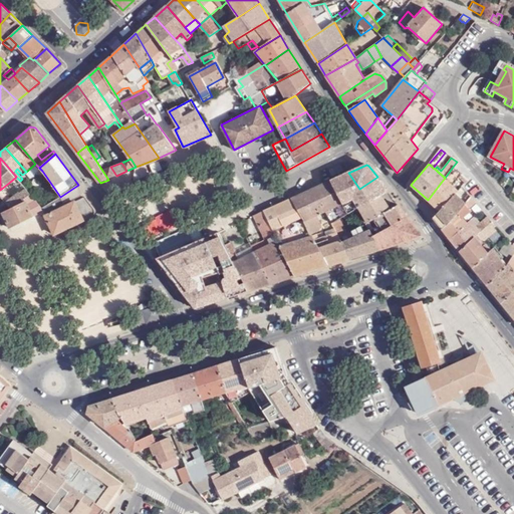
[(116,176),(110,167),(102,171),(108,180),(116,176)]
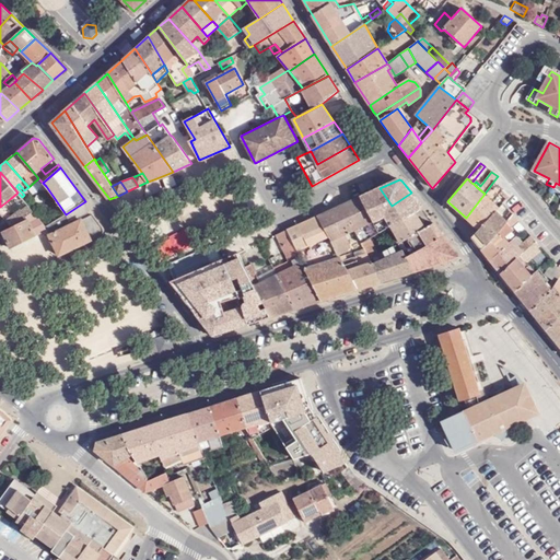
[(499,207),(492,201),(502,190),(493,182),(485,194),(480,199),(466,218),(478,230),(496,211),(499,207)]
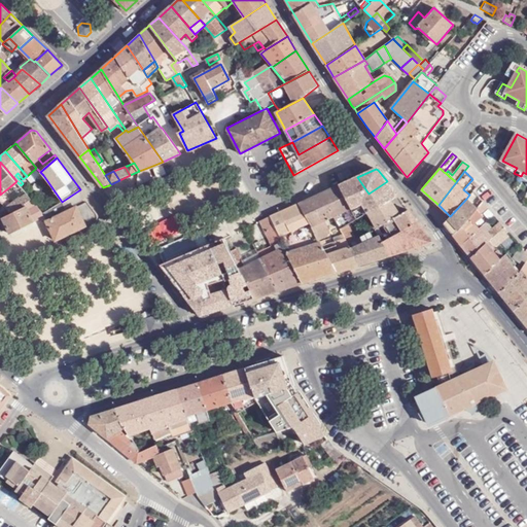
[(357,177),(350,181),(339,186),(351,209),(363,204),(360,200),(369,194),(357,177)]
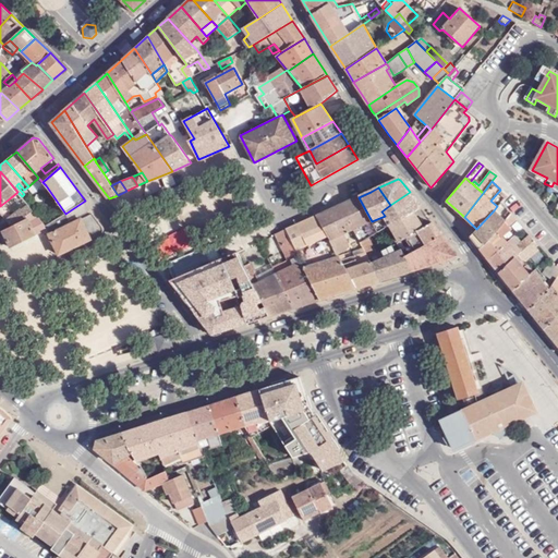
[(501,203),(507,196),(500,190),(490,201),(497,206),(498,205),(501,203)]
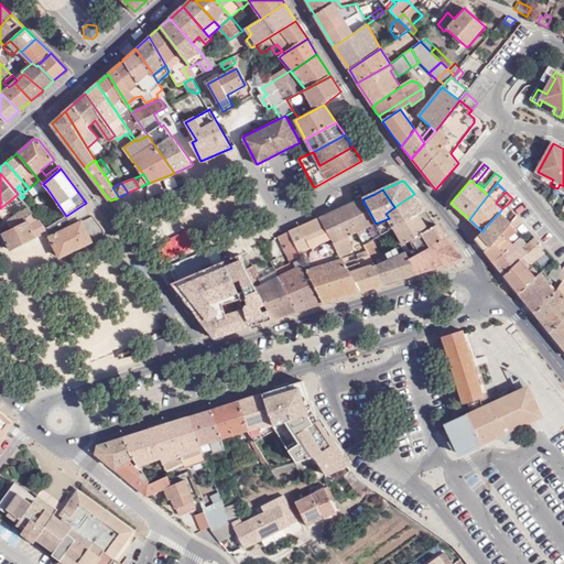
[(7,223),(10,227),(26,217),(34,213),(22,198),(18,194),(11,199),(17,205),(15,206),(20,213),(7,223)]
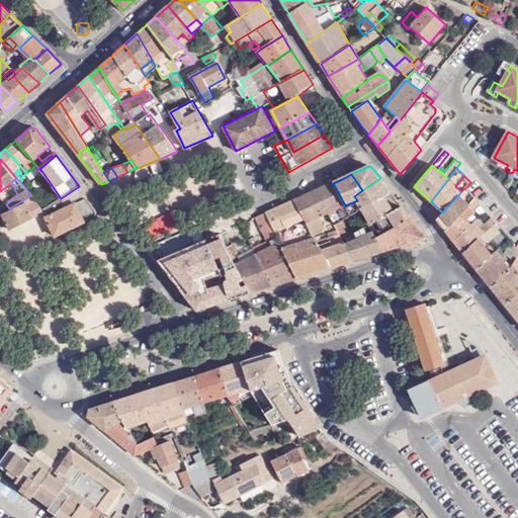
[(392,192),(380,178),(362,190),(354,196),(357,200),(362,209),(383,197),(392,192)]
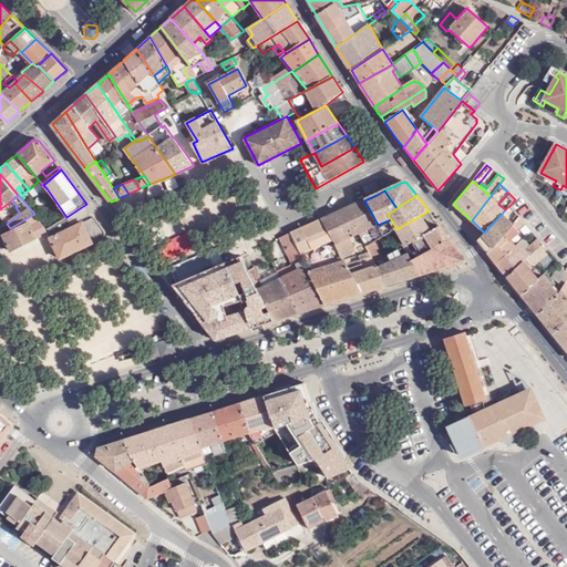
[(378,225),(364,200),(347,208),(360,234),(378,225)]
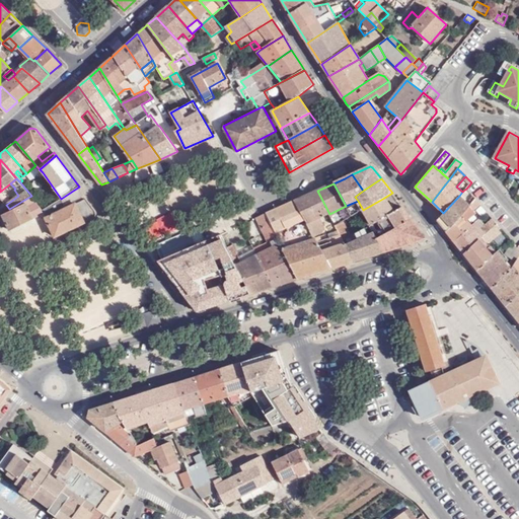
[(82,196),(76,189),(61,199),(64,205),(82,196)]
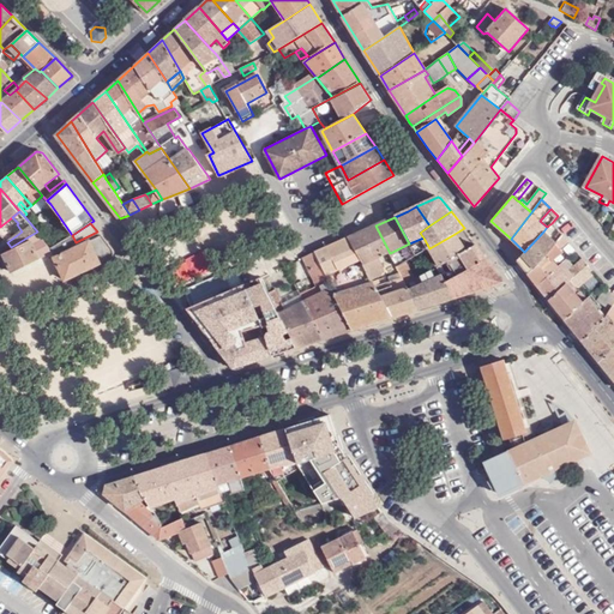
[(371,262),(390,253),(375,226),(348,238),(372,281),(379,277),(371,262)]
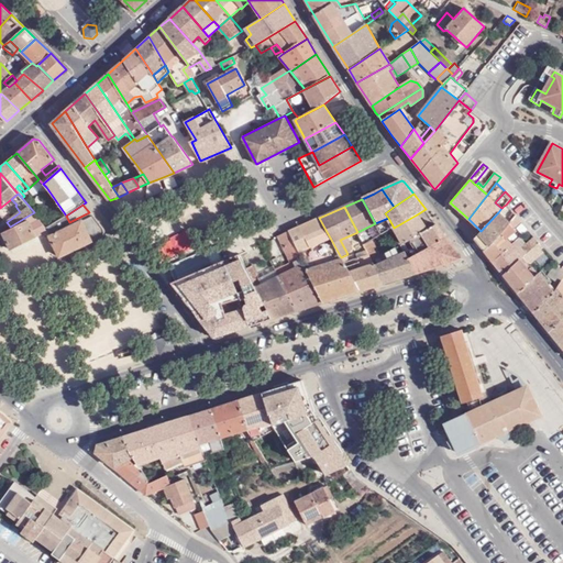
[(9,246),(10,249),(47,231),(45,228),(40,219),(34,212),(26,217),(29,220),(2,233),(9,246)]
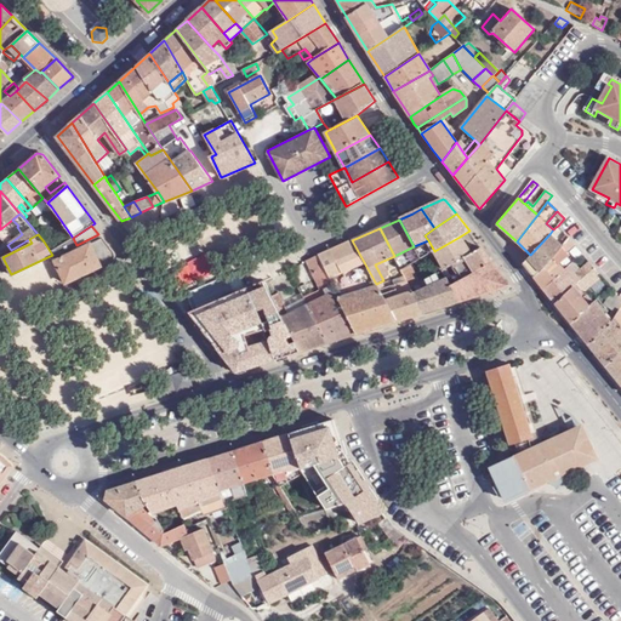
[(530,255),(523,263),(535,278),(562,246),(550,234),(530,255)]
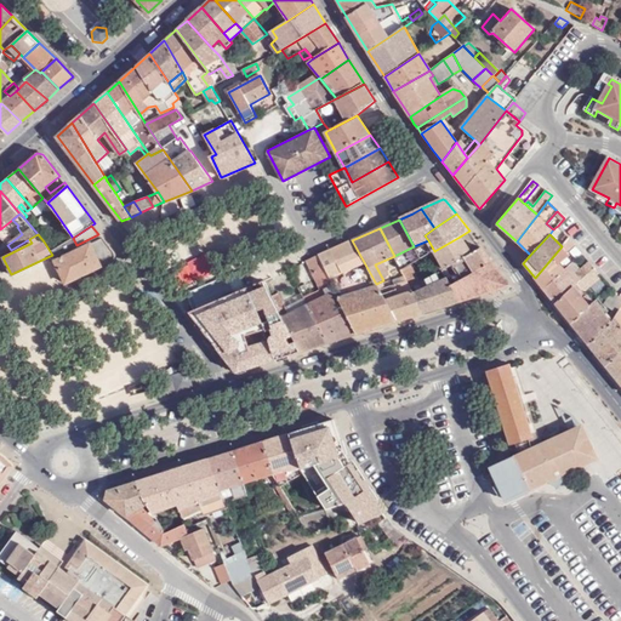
[(443,267),(440,268),(442,271),(443,269),(448,267),(453,265),(472,254),(460,237),(434,251),(443,267)]
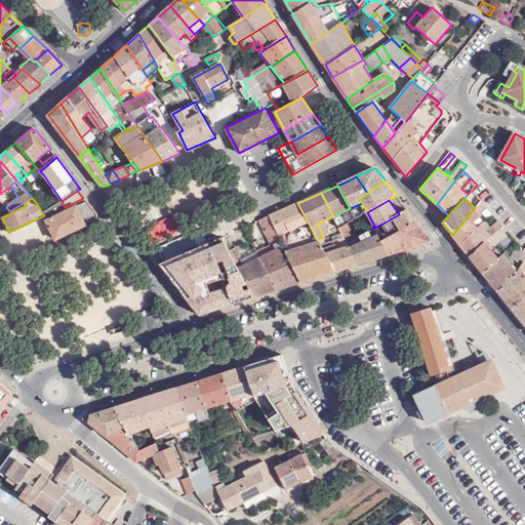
[(86,201),(55,215),(50,207),(42,212),(44,215),(53,235),(55,239),(95,219),(96,218),(97,215),(96,214),(86,201)]
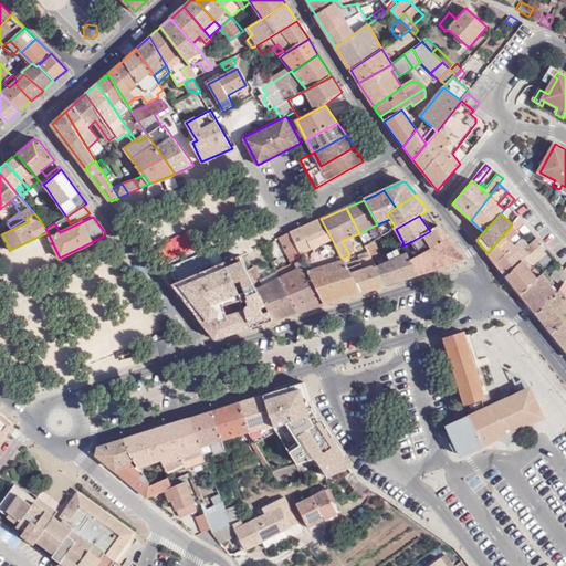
[(519,232),(516,230),(523,222),(519,217),(516,220),(512,224),(488,253),(495,262),(514,247),(510,241),(519,232)]
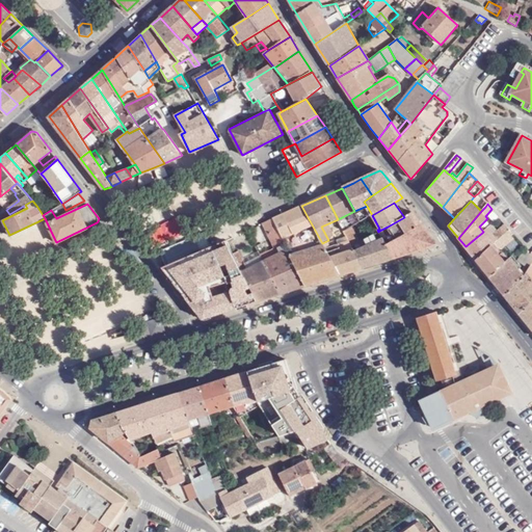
[(322,243),(301,206),(272,219),(304,286),(340,274),(323,244),(322,243)]
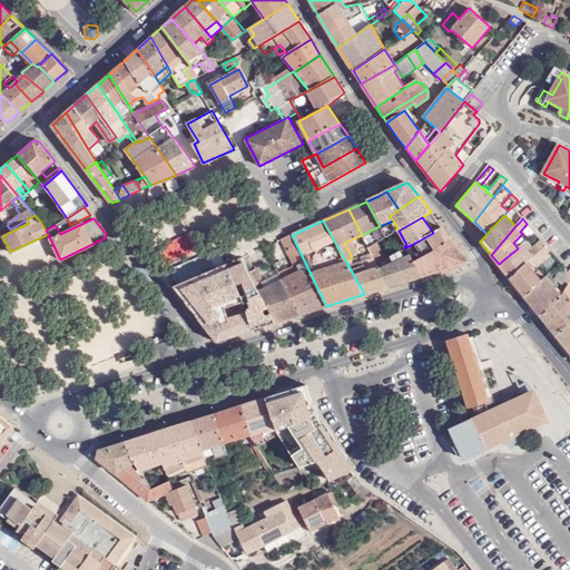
[(377,243),(385,238),(380,226),(362,235),(369,248),(377,243)]
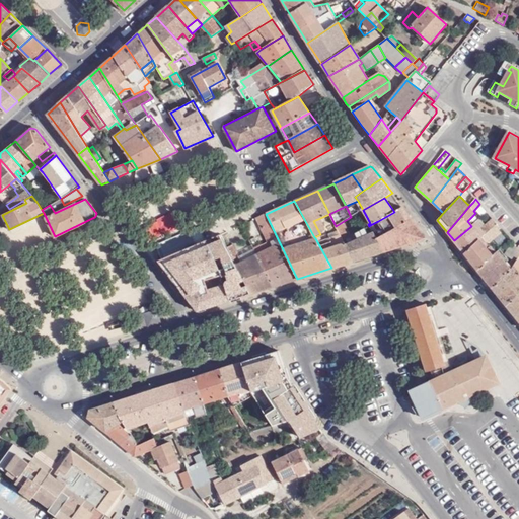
[(382,232),(384,230),(386,233),(394,228),(412,218),(402,207),(394,212),(378,221),(383,228),(381,230),(382,232)]
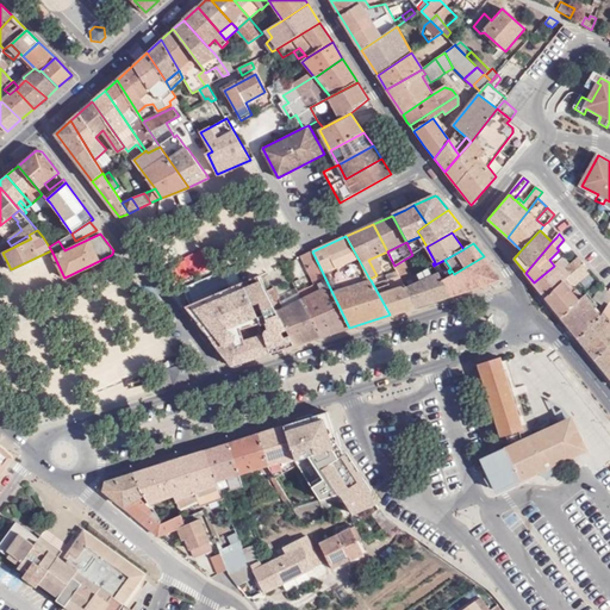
[(349,328),(312,251),(302,256),(315,285),(300,293),(303,299),(323,336),(331,334),(349,328)]
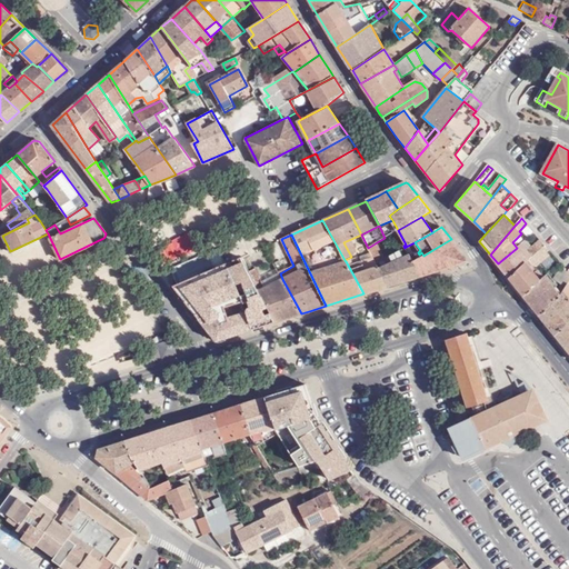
[(353,266),(350,259),(346,261),(363,293),(468,260),(451,239),(432,250),(423,256),(417,259),(413,261),(406,247),(405,248),(385,259),(387,265),(379,268),(377,263),(373,257),(371,252),(368,253),(369,260),(353,266)]
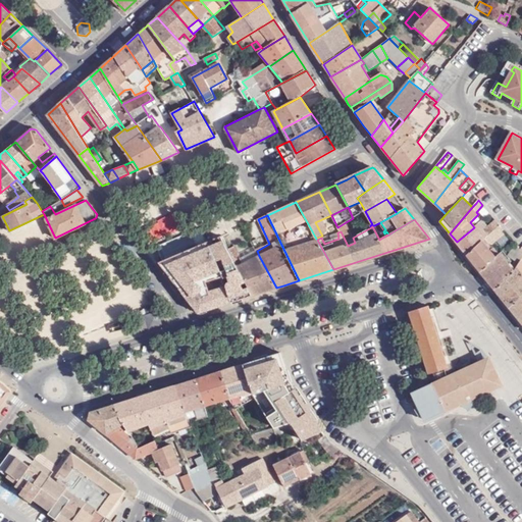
[(481,242),(485,238),(497,228),(500,225),(496,220),(482,232),(480,235),(474,227),(457,242),(467,255),(481,242)]
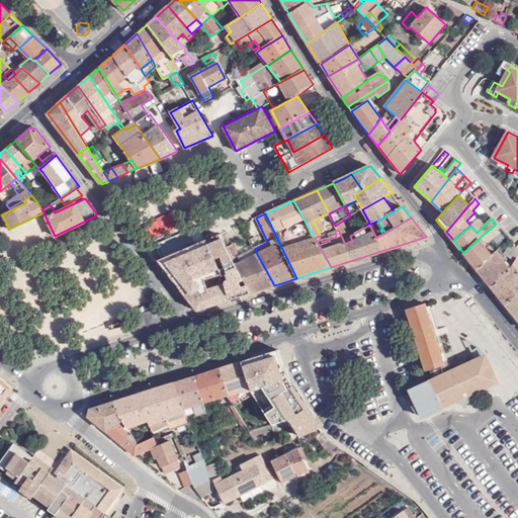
[(347,230),(343,221),(335,226),(338,230),(340,234),(347,230)]
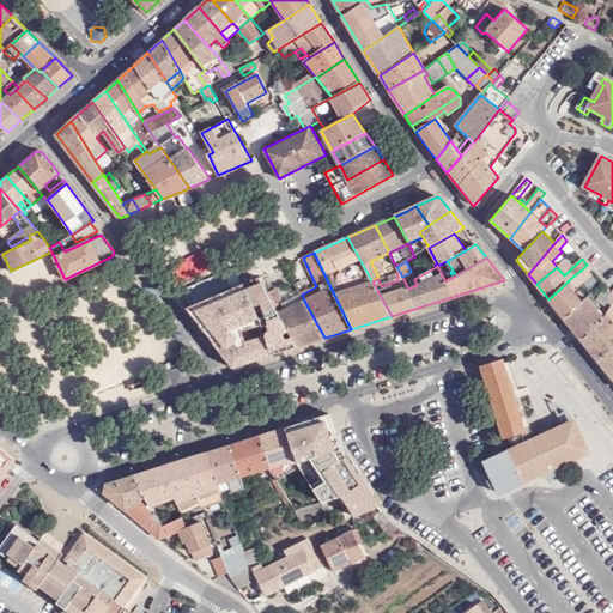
[(449,279),(442,263),(437,266),(445,281),(449,279)]
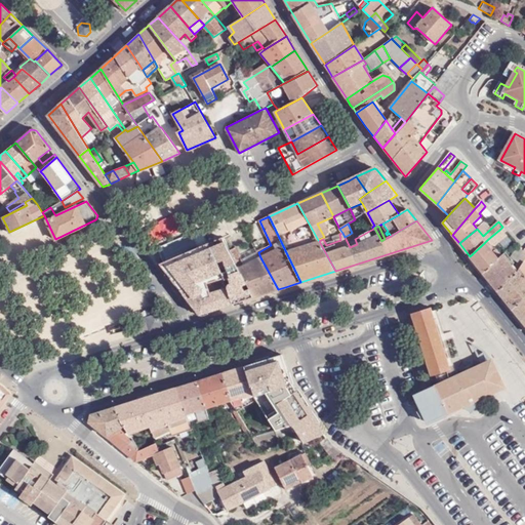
[(507,232),(502,227),(488,240),(494,246),(499,242),(502,247),(511,240),(505,233),(507,232)]
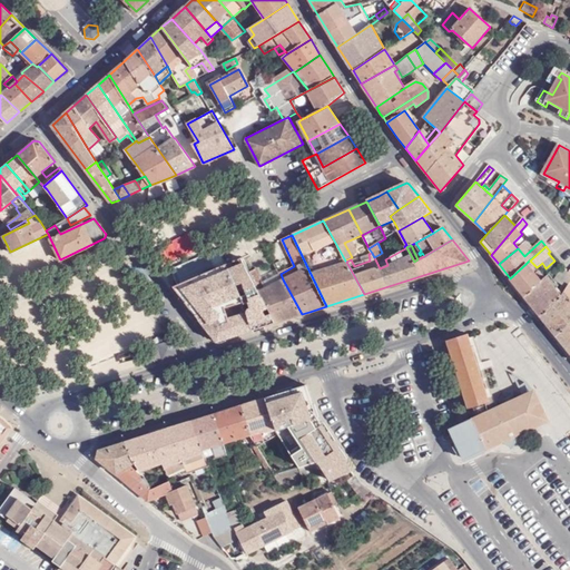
[(199,276),(217,269),(226,265),(219,249),(170,271),(177,286),(199,276)]
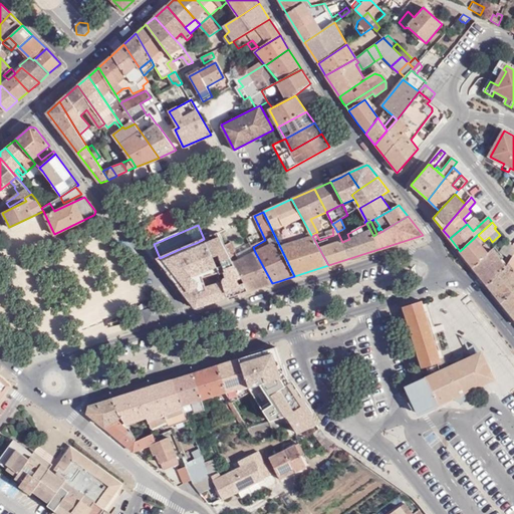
[(347,234),(344,228),(337,232),(340,238),(347,234)]
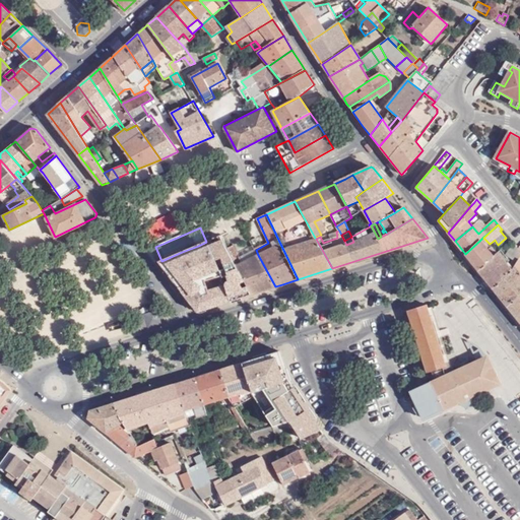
[(228,248),(221,235),(206,242),(208,246),(211,244),(212,247),(211,247),(222,275),(223,279),(231,301),(252,294),(248,285),(244,288),(241,283),(246,281),(240,270),(228,248)]
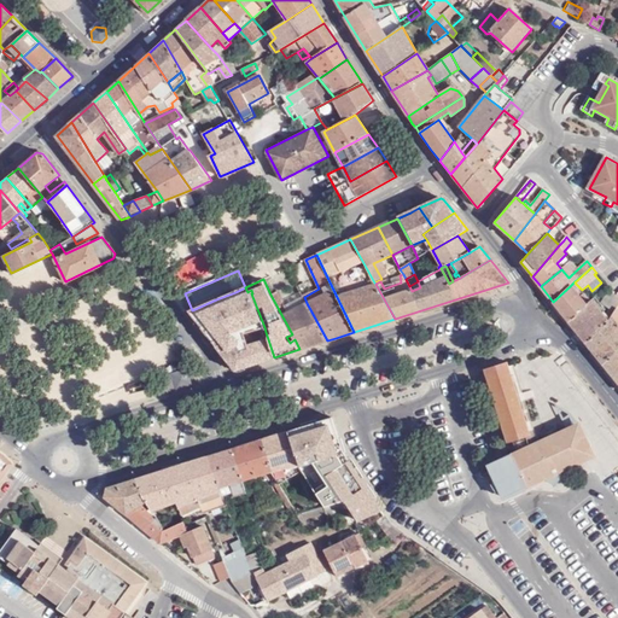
[(418,281),(409,286),(412,291),(420,287),(418,281)]
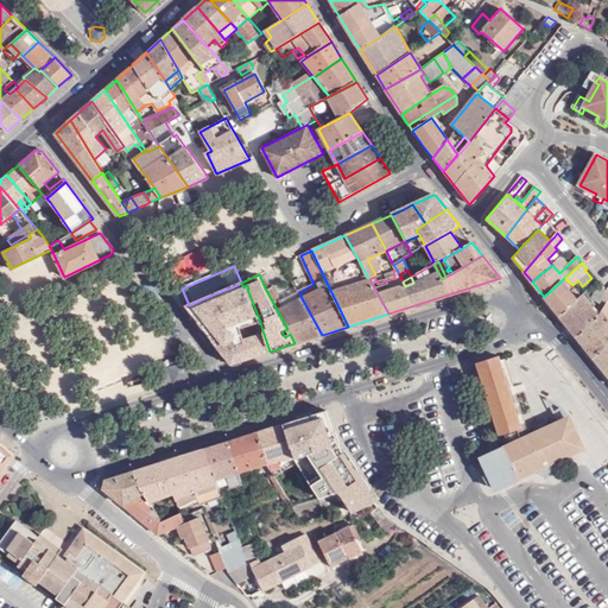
[(544,297),(553,309),(561,317),(576,301),(561,282),(544,297)]
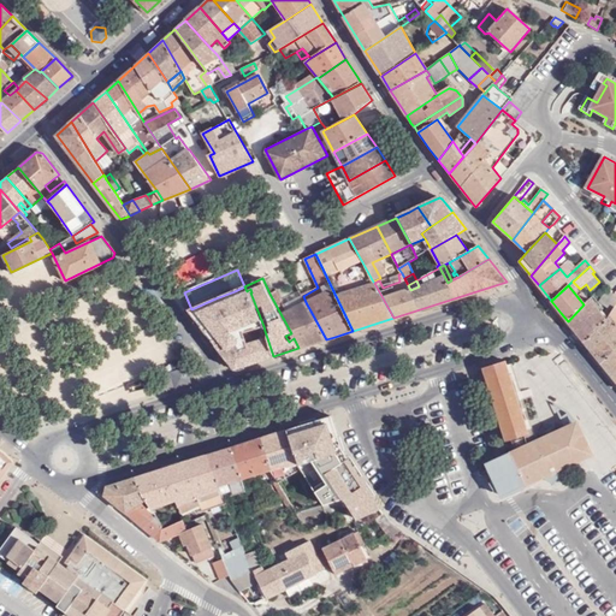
[(250,289),(247,291),(244,286),(235,291),(215,298),(191,309),(190,309),(193,312),(229,360),(232,365),(237,367),(240,367),(258,361),(273,356),(265,331),(264,326),(250,292),(252,292),(250,289)]
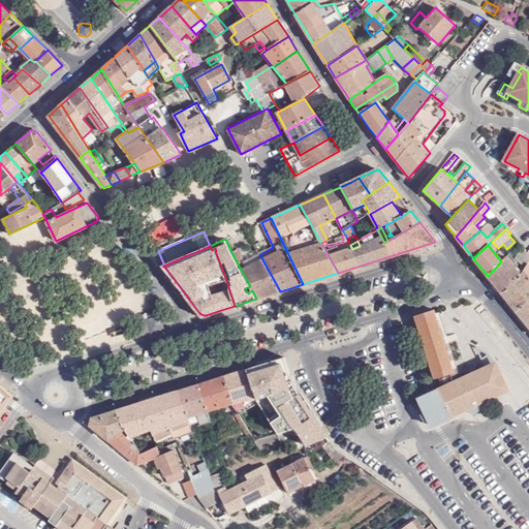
[(515,256),(524,269),(528,260),(528,254),(526,252),(522,246),(515,256)]
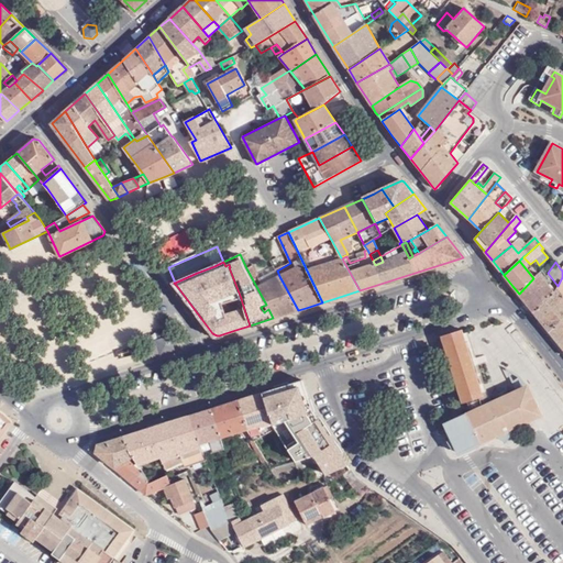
[(533,277),(538,274),(530,264),(526,267),(533,277)]
